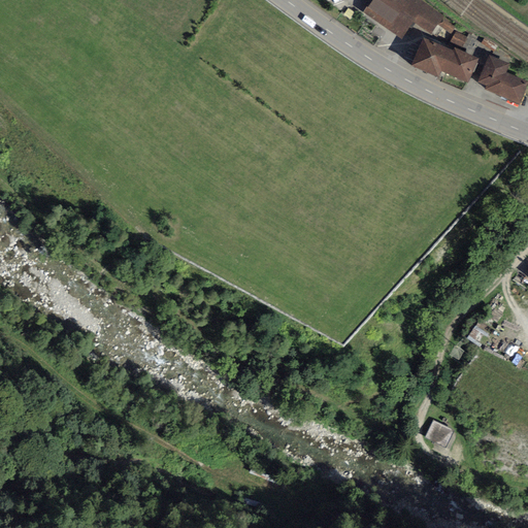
[(420,0),(370,0),(362,13),(400,39),(411,22),(431,34),(437,25),(451,34),(457,25),(420,0)]
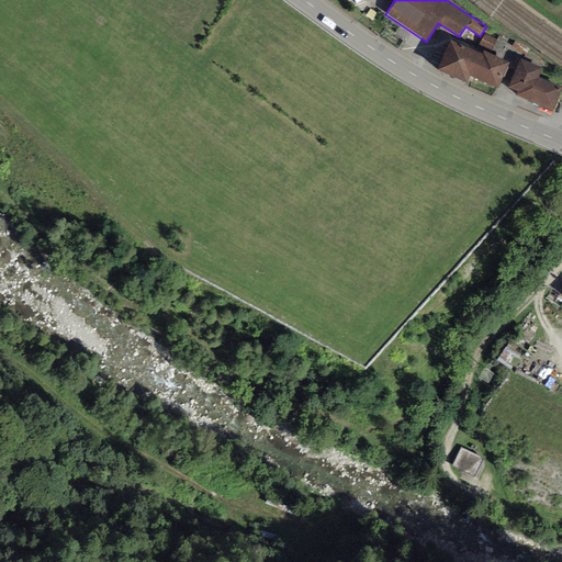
[(478,53),(450,41),(437,70),(467,83),(471,76),(468,75),(478,53)]
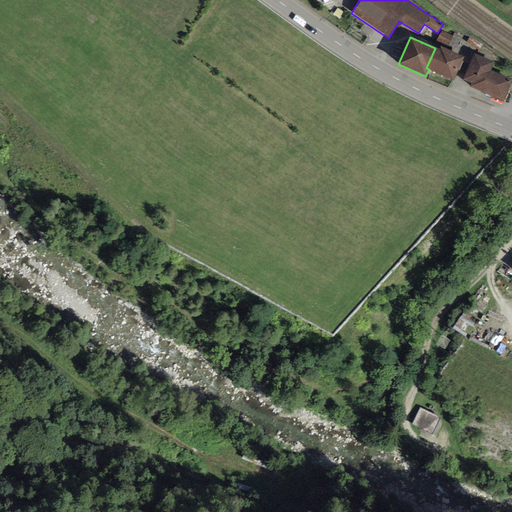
[(439,50),(435,48),(426,68),(429,69),(454,81),(464,58),(441,46),(439,50)]
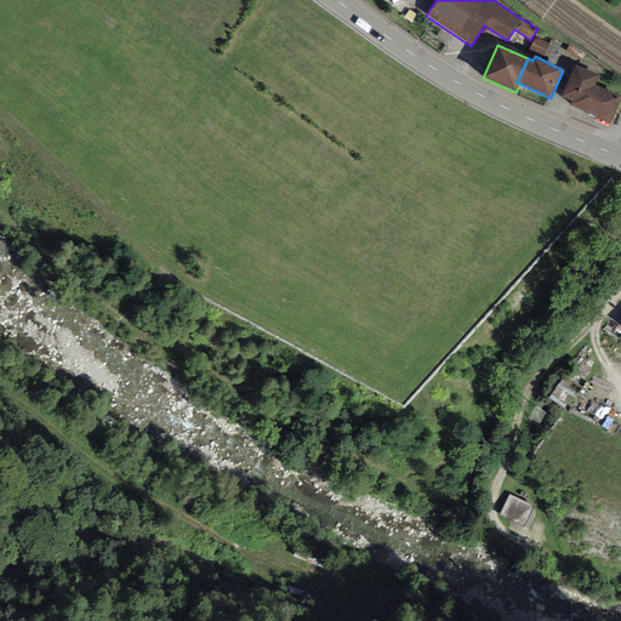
[(599,77),(575,66),(562,96),(571,101),(570,106),(585,112),(596,85),(599,77)]
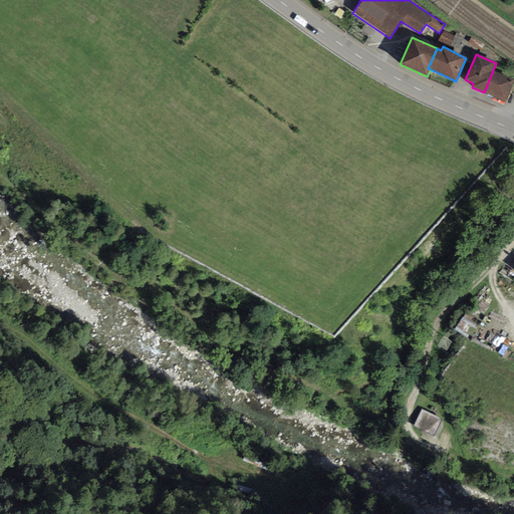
[(513,80),(513,79),(493,70),(484,92),(505,101),(513,80)]
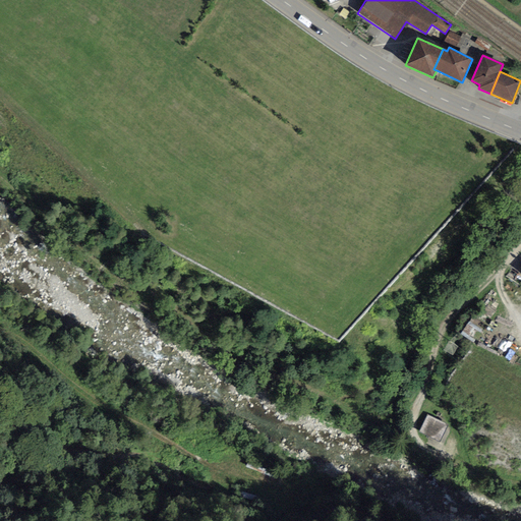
[(448,427),(430,418),(422,433),(440,443),(448,427)]
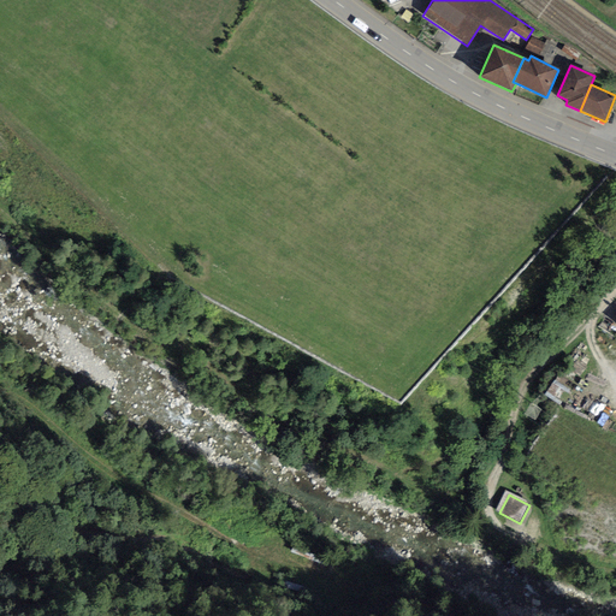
All buildings are outlined.
